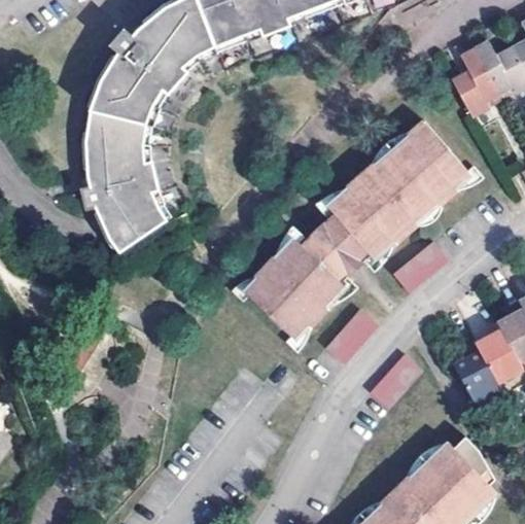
[(214,45),(328,0),(176,0),(167,5),(137,28),(133,33),(128,38),(118,49),(104,73),(94,97),(90,109),(84,140),(85,166),(89,181),(91,187),(96,205),(101,218),(110,237),(119,250),(166,218),(150,190),(159,187),(151,159),(145,162),(143,147),(145,125),(152,103),(161,88),(168,94),(186,71),(182,65),(194,56),(214,45)]
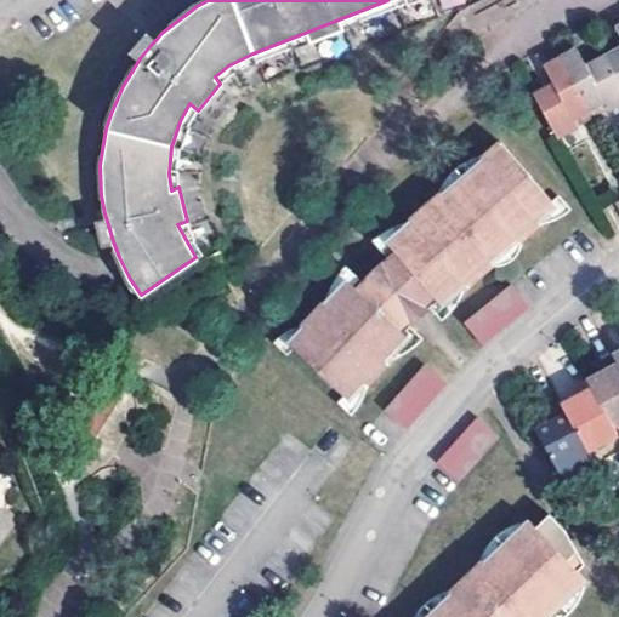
[(387,0),(253,53),(228,66),(215,76),(220,84),(198,110),(189,103),(180,121),(171,147),(169,173),(171,190),(179,187),(187,221),(177,224),(196,257),(221,239),(206,213),(199,183),(200,153),(215,124),(236,97),(441,0),(387,0)]
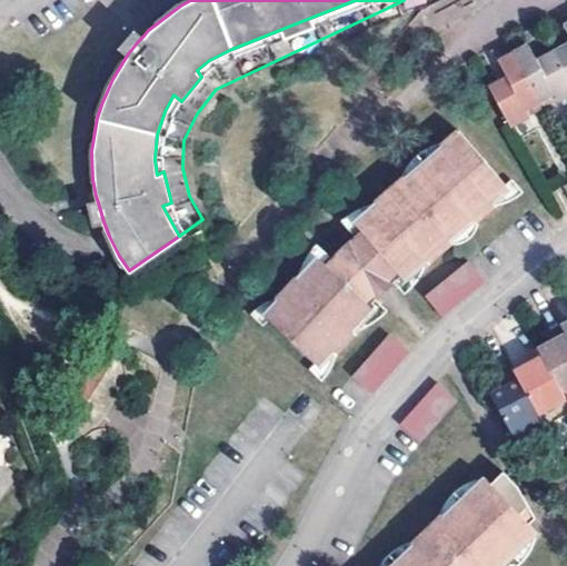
[(566,20),(563,22),(566,31),(566,41),(554,47),(566,73),(566,20)]
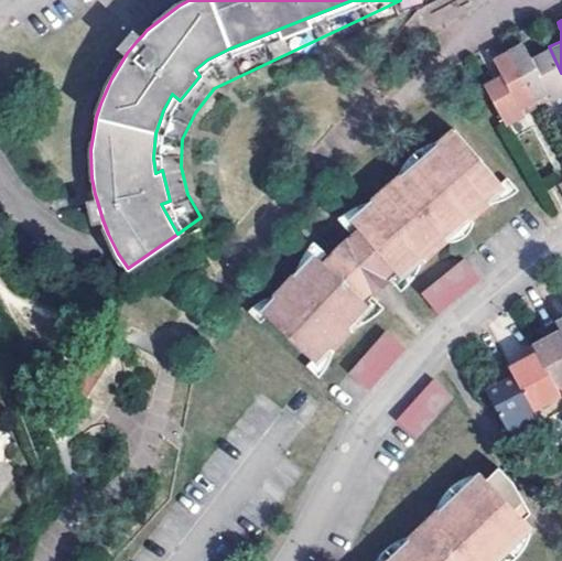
[(127,53),(137,41),(130,35),(120,46),(127,53)]
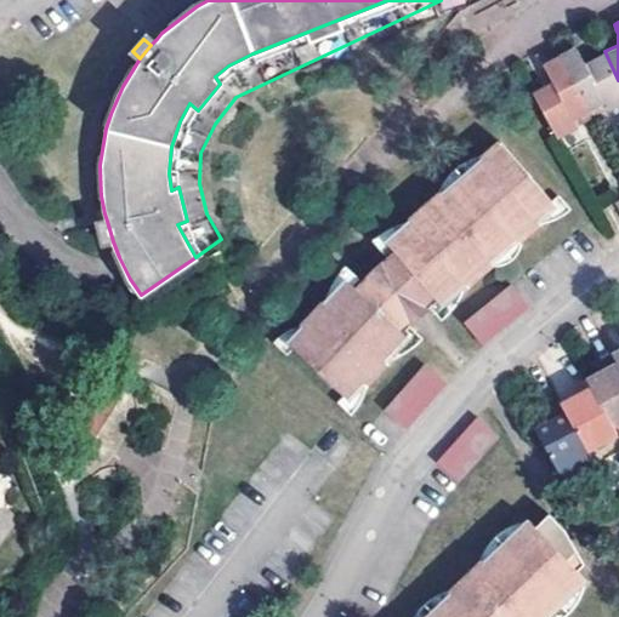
[(574,44),(558,52),(583,104),(598,97),(603,106),(618,98),(618,80),(605,51),(583,62),(574,44)]
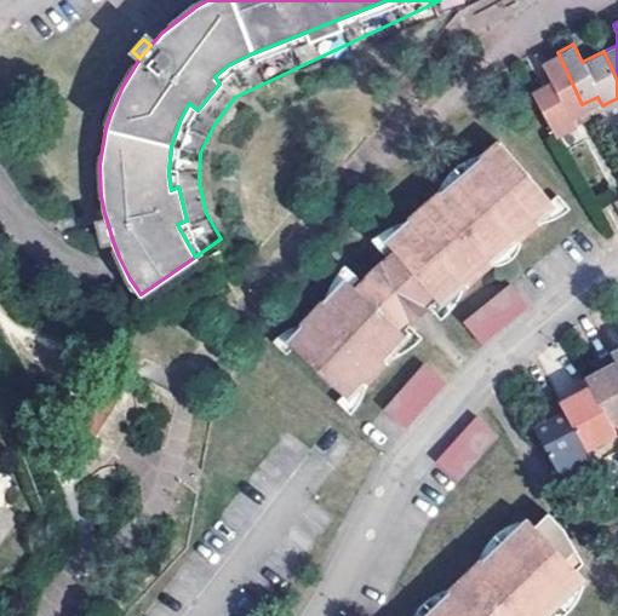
[(582,104),(558,52),(539,59),(548,79),(528,87),(549,131),(568,122),(564,113),(582,104)]
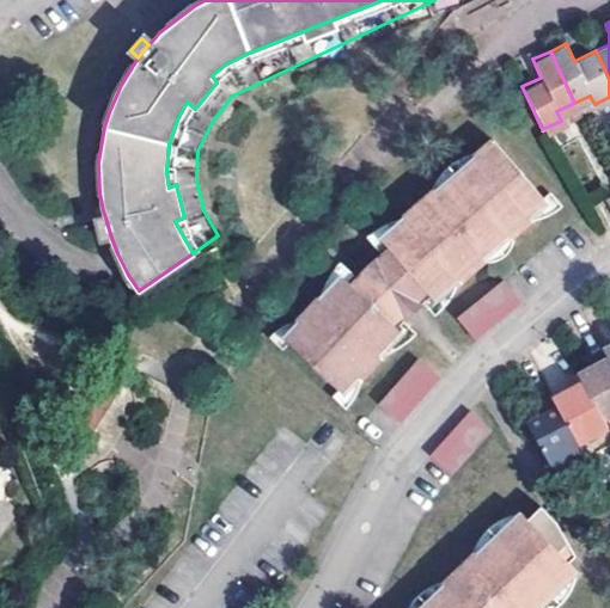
[(590,96),(574,103),(581,115),(595,104),(590,96)]
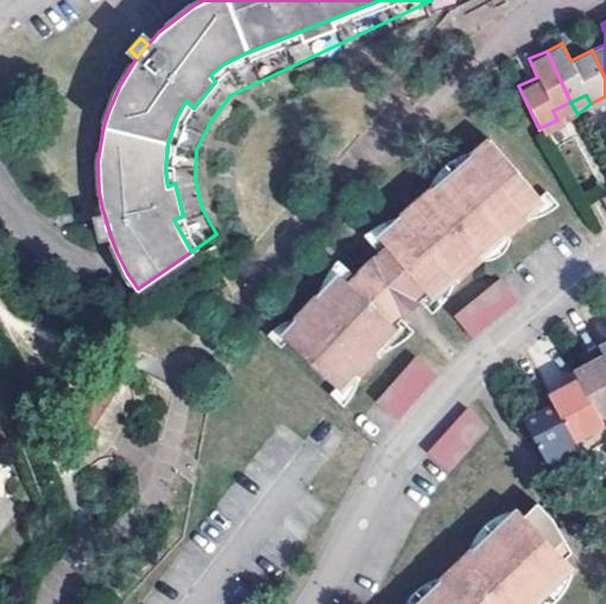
[(553,110),(557,120),(578,114),(570,102),(553,110)]
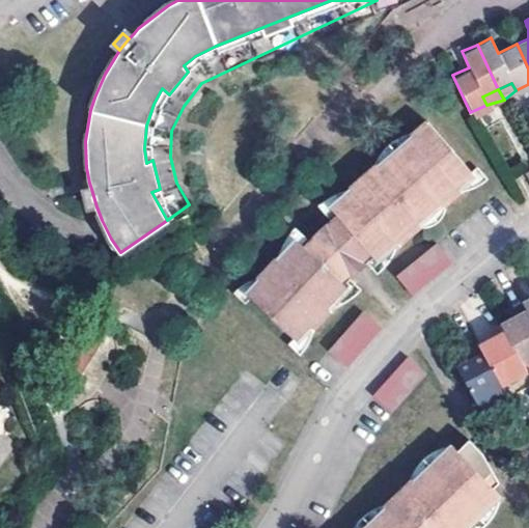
[(474,176),(423,120),(326,205),(334,214),(369,254),(377,261),(474,176)]
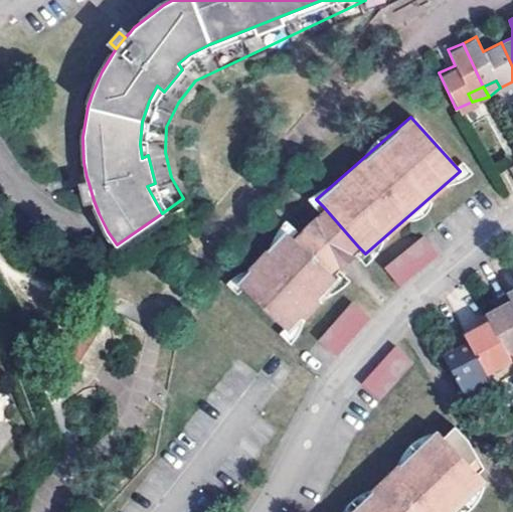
[(94,200),(89,183),(79,184),(84,202),(94,200)]
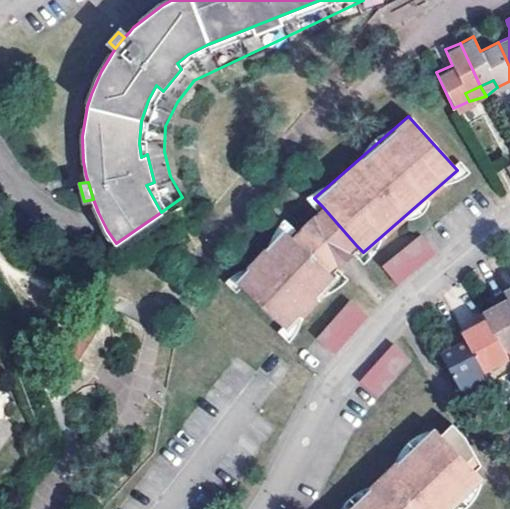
[(188,224),(179,206),(163,215),(173,233),(188,224)]
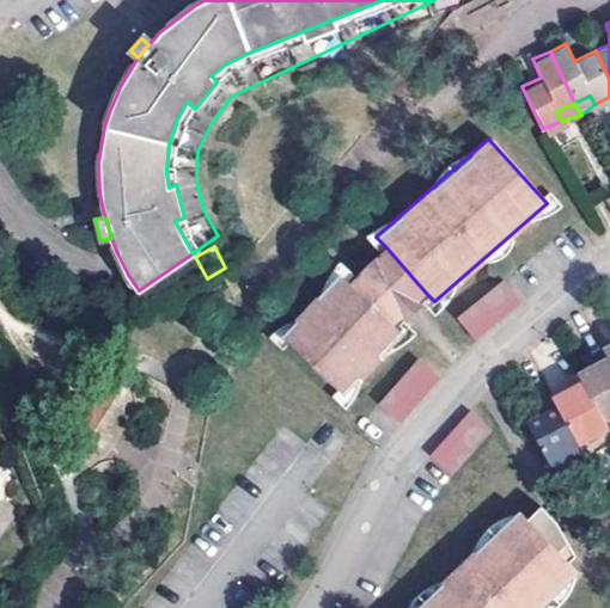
[(426,293),(385,246),(347,282),(391,324),(410,306),(426,293)]
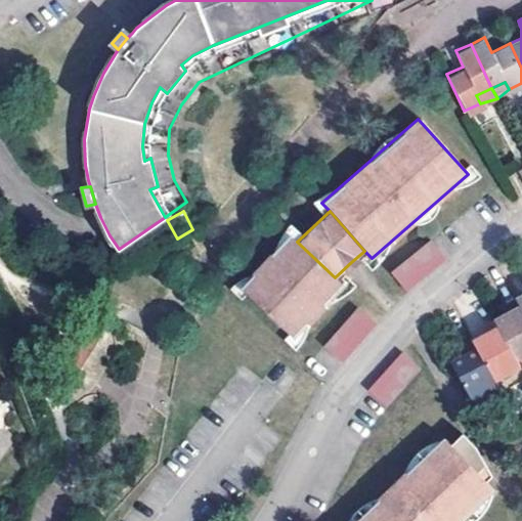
[(297,242),(291,234),(240,287),(293,338),(344,287),(335,277),(297,242)]
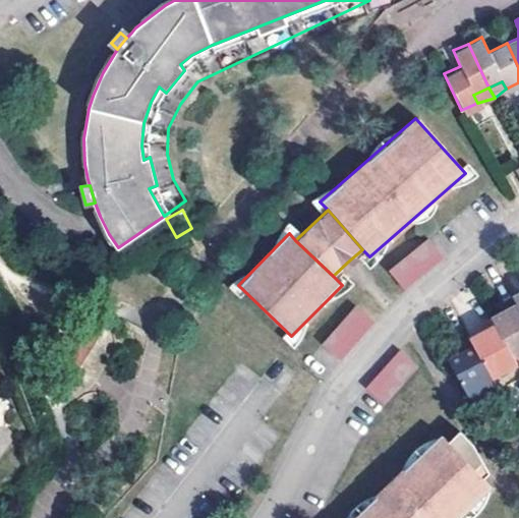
[(441,254),(427,236),(386,270),(401,286),(441,254)]
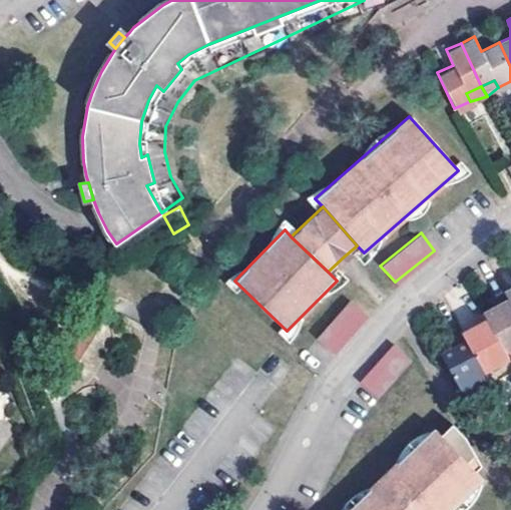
[(510,348),(510,302),(506,292),(492,299),(495,307),(491,309),(483,313),(487,320),(504,352),(510,348)]
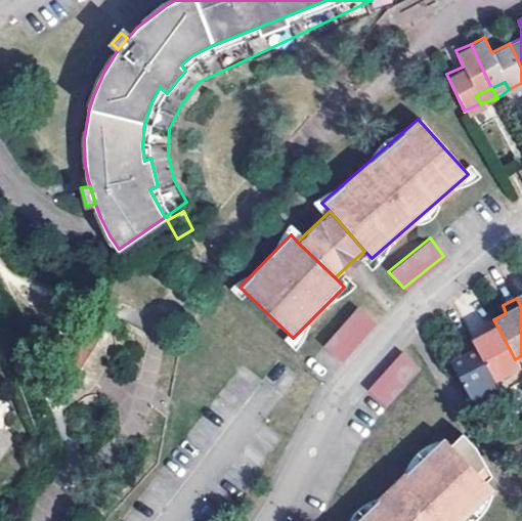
[(338,361),(373,321),(357,307),(321,346),(338,361)]
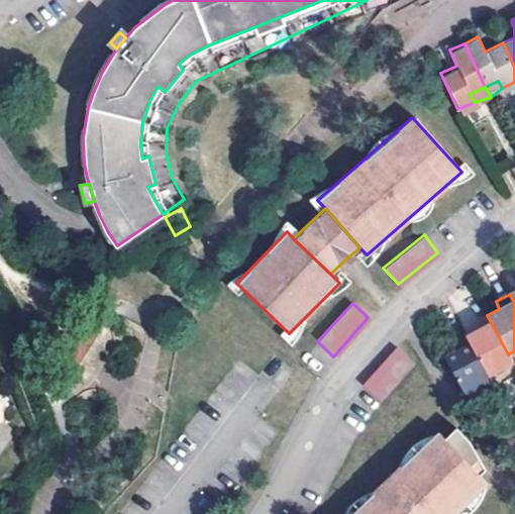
[(486,314),(474,320),(478,329),(487,325),(491,322),(487,315),(486,314)]
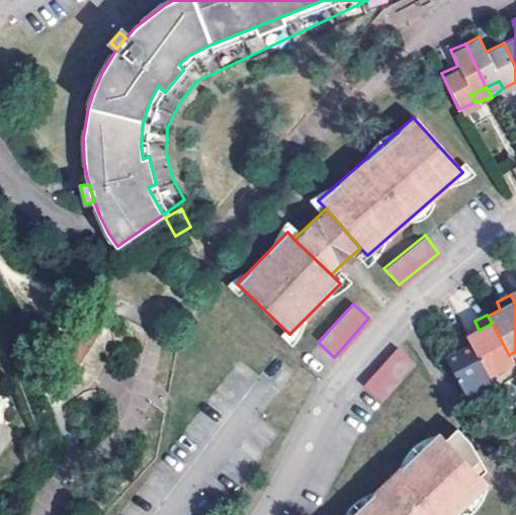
[(467,336),(488,374),(512,361),(509,355),(492,323),(488,326),(479,330),(467,336)]
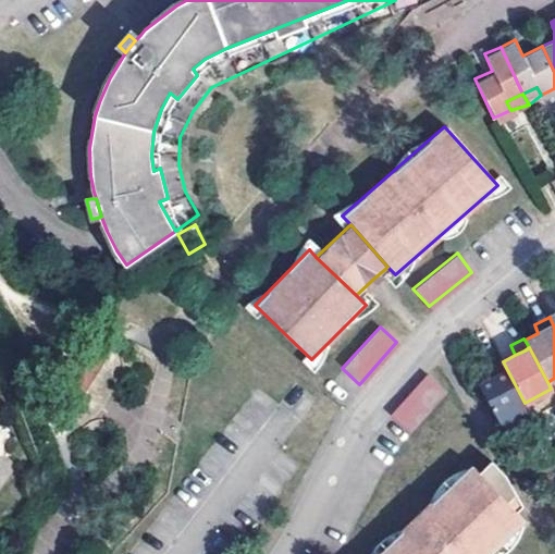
[(530,411),(525,403),(503,361),(488,370),(492,378),(488,381),(478,386),(501,427),(530,411)]
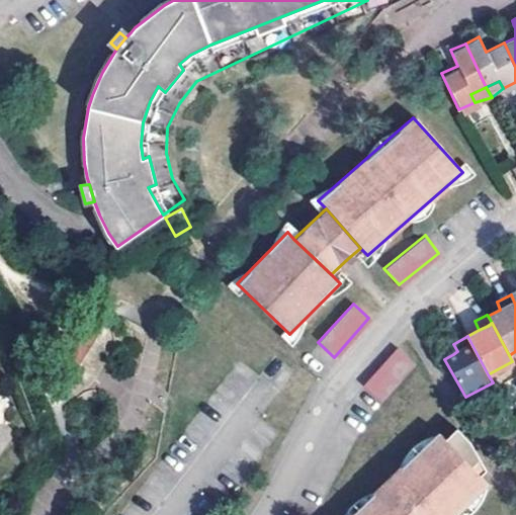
[(415,361),(396,345),(361,382),(380,400),(415,361)]
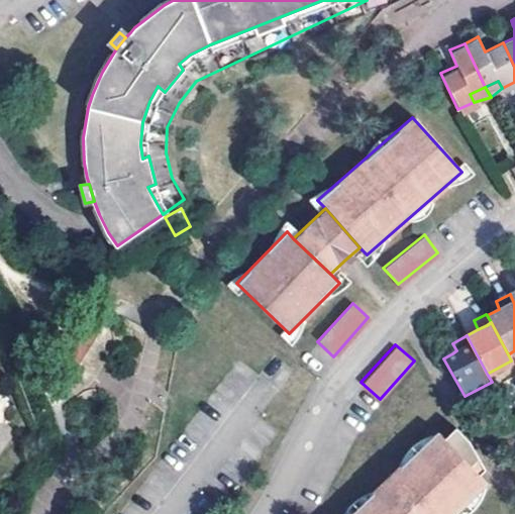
[(455,426),(444,438),(480,475),(485,470),(469,439),(455,426)]
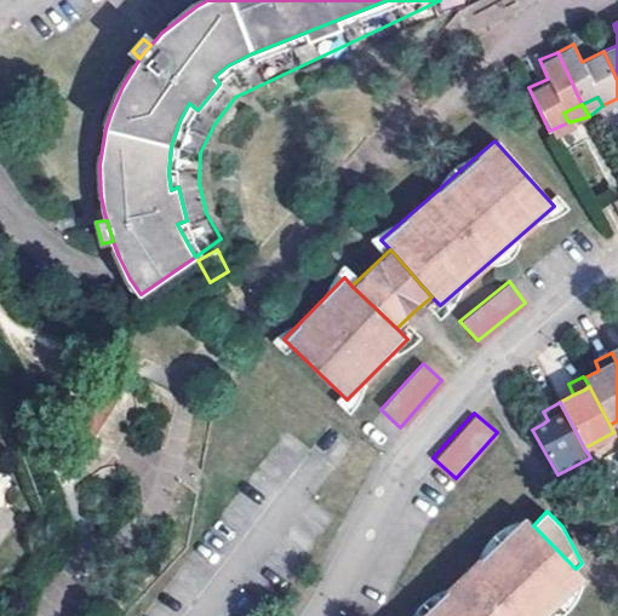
[(525,517),(419,615),(547,615),(585,579),(576,569),(533,525),(525,517)]
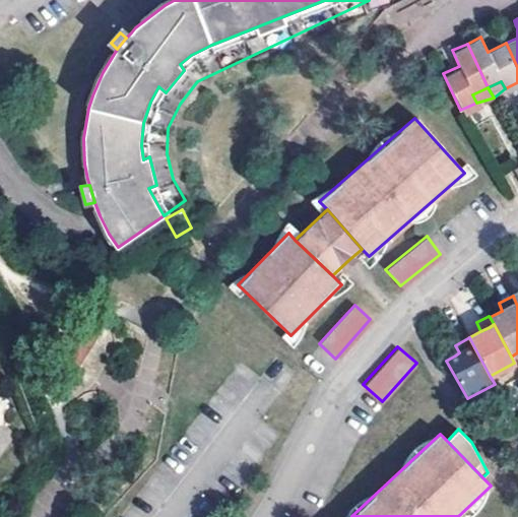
All buildings are outlined.
